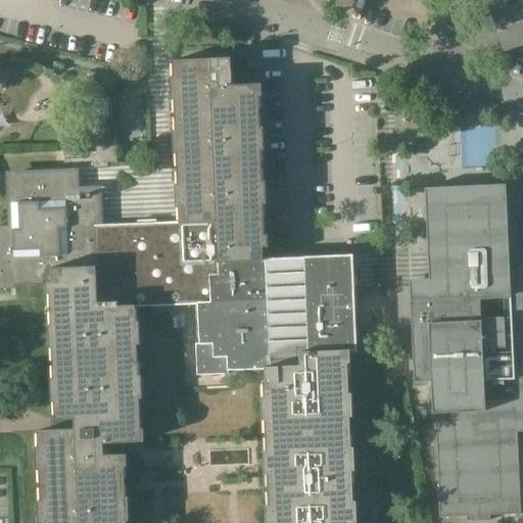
[(504,49),(522,43),(522,0),(521,0),(521,1),(491,10),(492,12),(493,12),(505,47),(504,48),(504,49)]
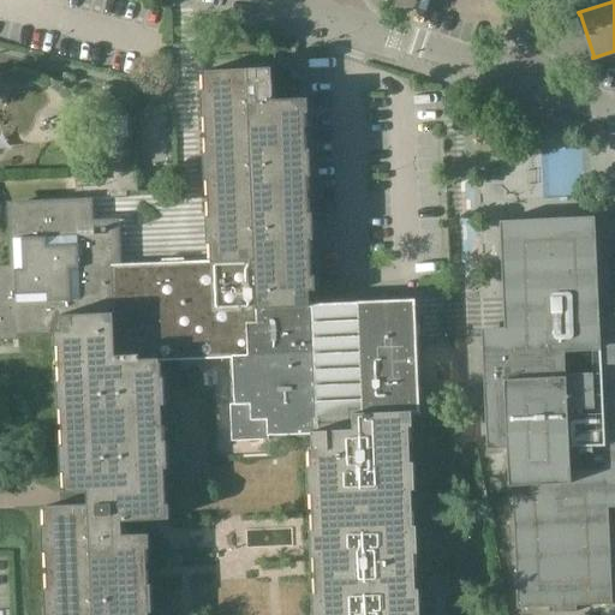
[(204,72),(213,264),(308,261),(300,100),(273,101),(272,69),(256,70),(204,72)]
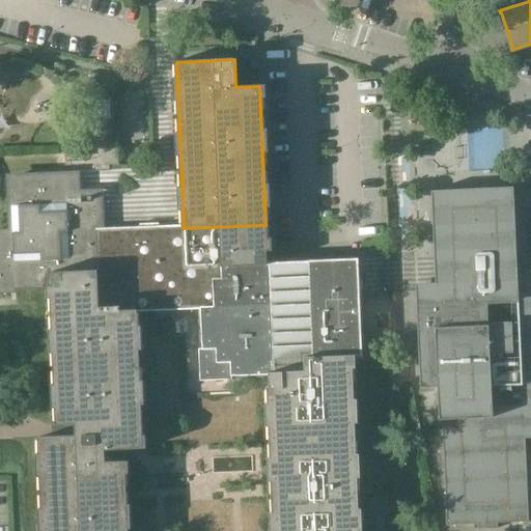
[(117,140),(93,167),(118,166),(117,140)]
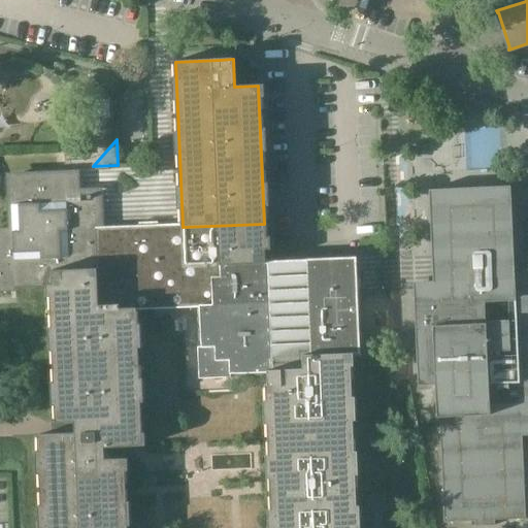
[(98,269),(96,229),(89,229),(89,228),(89,217),(95,216),(95,201),(68,202),(66,175),(10,177),(12,232),(0,232),(0,289),(2,289),(9,289),(17,288),(44,287),(43,285),(52,285),(52,271),(98,269)]
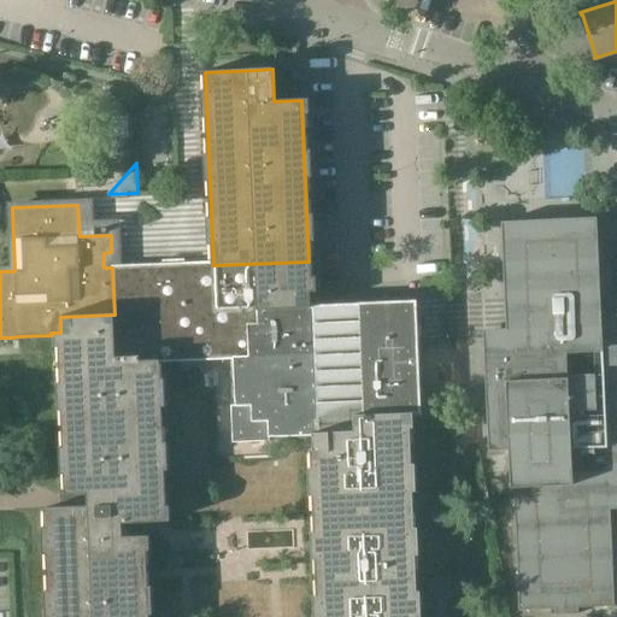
[(616,312),(600,313),(597,218),(501,223),(506,329),(482,330),(488,452),(511,451),(518,611),(554,610),(554,616),(579,615),(577,609),(613,606),(610,510),(616,509),(616,312)]
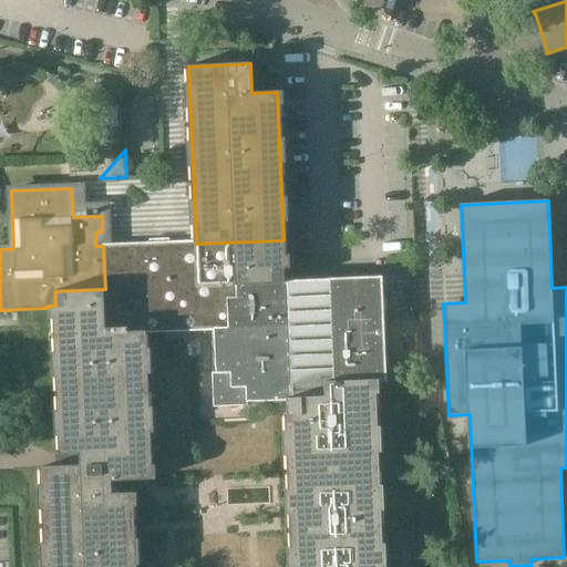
[(286,282),(284,240),(196,244),(188,245),(188,241),(103,246),(105,289),(142,288),(143,316),(197,313),(198,329),(214,329),(215,373),(212,373),(212,374),(230,373),(230,388),(246,388),(246,406),(248,406),(247,402),(287,401),(373,398),(372,380),(385,380),(383,323),(384,323),(388,298),(387,298),(388,297),(375,297),(375,277),(371,277),(371,278),(286,282)]
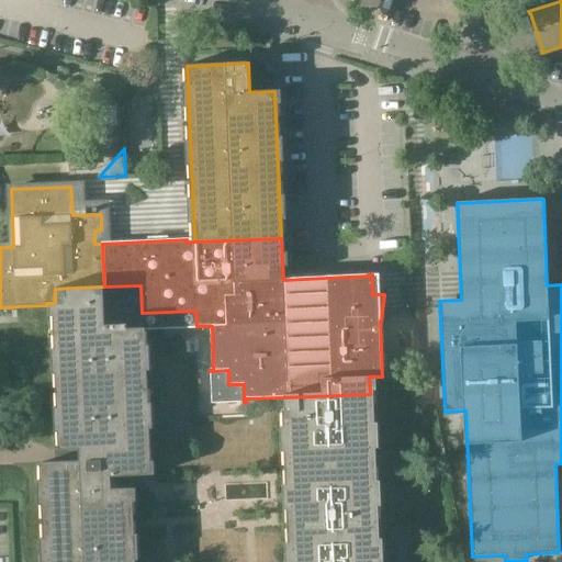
[(55,289),(55,303),(62,462),(42,463),(46,561),(132,561),(130,490),(111,491),(111,479),(149,476),(143,328),(145,328),(144,318),(142,318),(142,313),(141,285),(104,287),(55,289)]
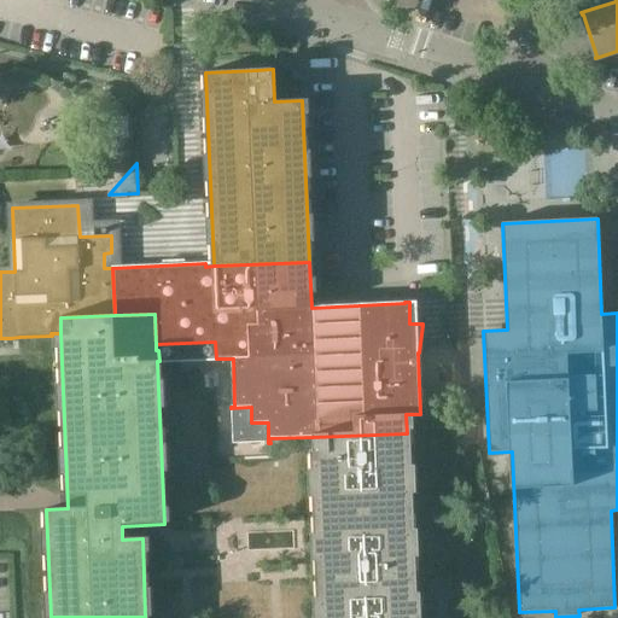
[(415,617),(407,433),(313,437),(320,617),(415,617)]
